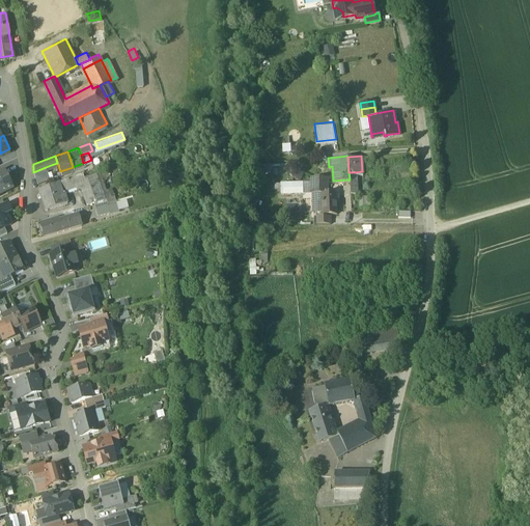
[(0,189),(11,184),(3,166),(0,168),(0,189)]
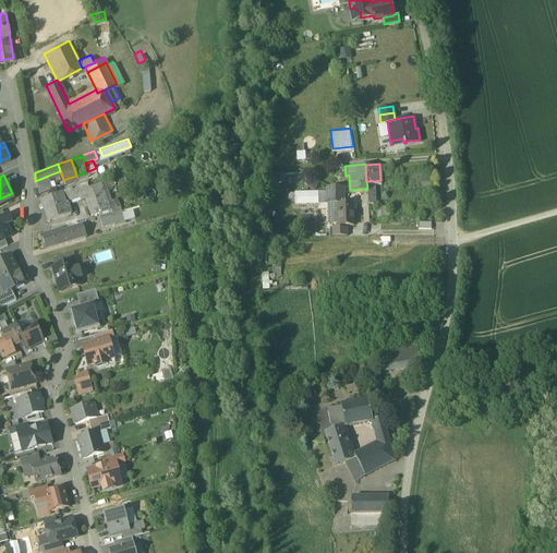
[(108,176),(99,179),(107,200),(99,202),(100,207),(108,205),(110,213),(112,212),(111,209),(121,207),(117,194),(111,196),(106,184),(110,182),(108,176)]
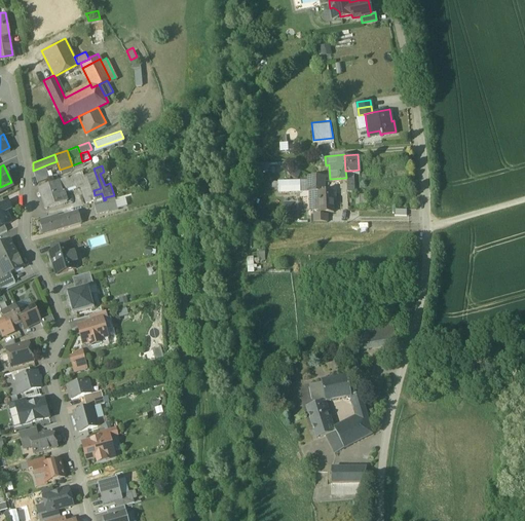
[(34,173),(36,179),(48,175),(45,169),(34,173)]
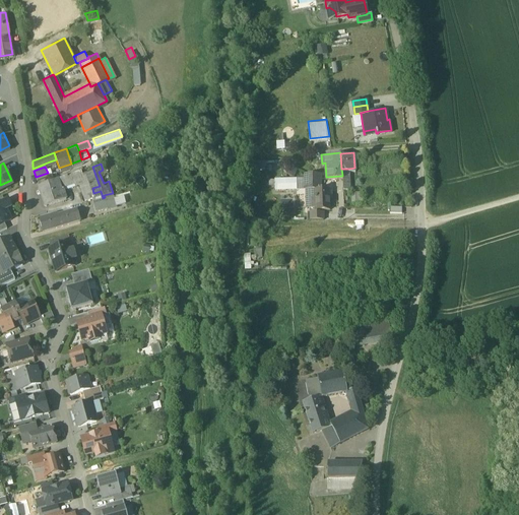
[(83,167),(75,169),(78,178),(78,181),(82,191),(92,188),(100,186),(92,167),(84,170),(83,167)]
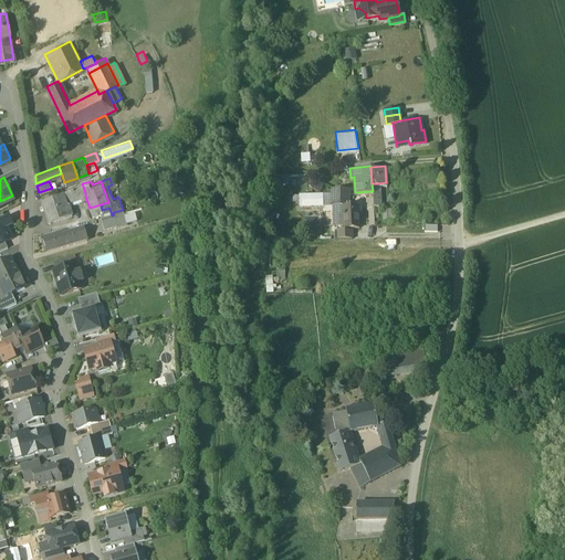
[(82,194),(85,193),(82,183),(40,198),(48,219),(70,211),(66,201),(64,202),(63,197),(67,194),(69,199),(82,194)]
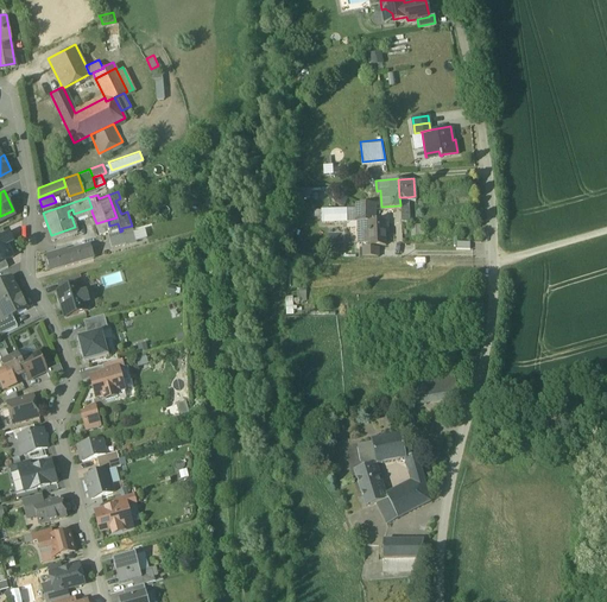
[(374,216),(374,209),(366,208),(366,207),(361,207),(361,200),(355,200),(355,204),(355,215),(374,216)]
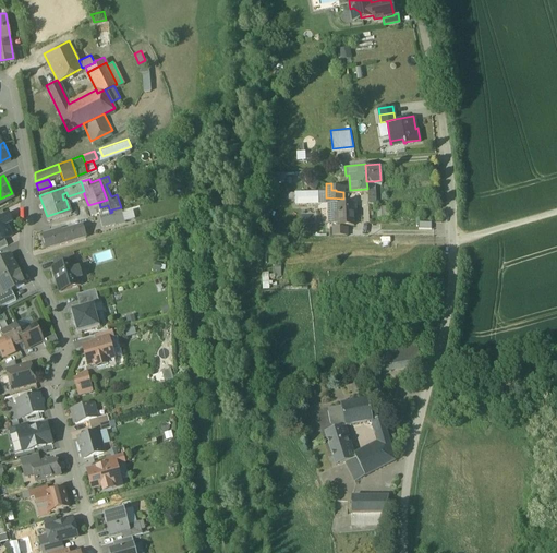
[(289,189),(289,202),(326,201),(326,197),(326,188),(289,189)]
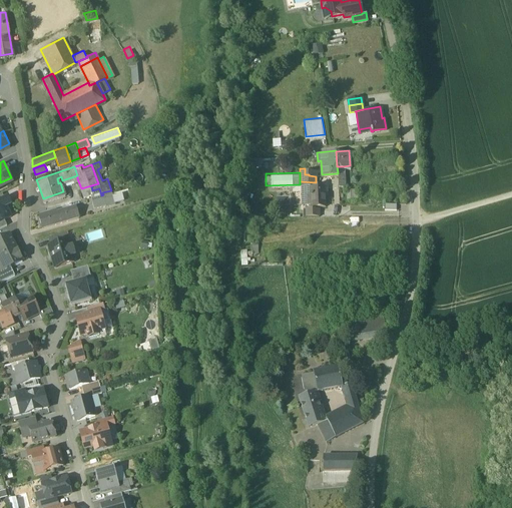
[(81,188),(83,194),(86,193),(92,190),(91,185),(81,188)]
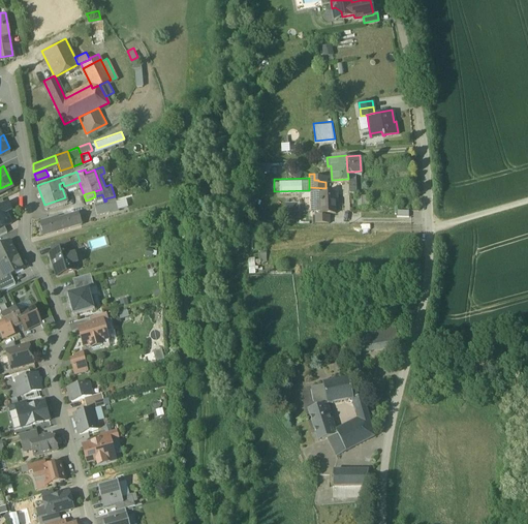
[(311,206),(320,206),(320,191),(311,191),(311,206)]
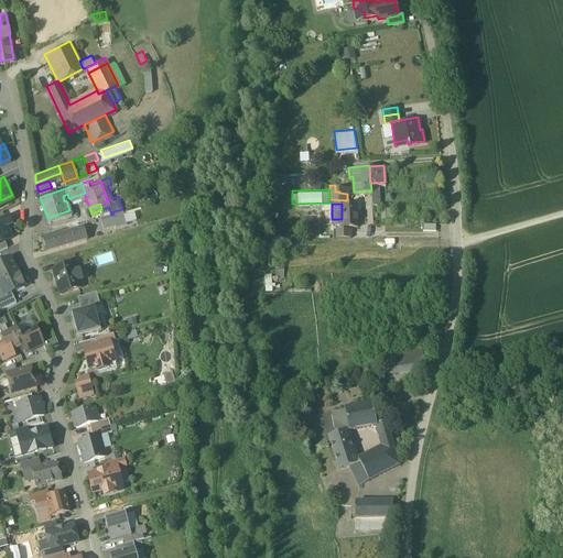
[(342,223),(352,223),(352,204),(342,204),(342,219),(342,223)]
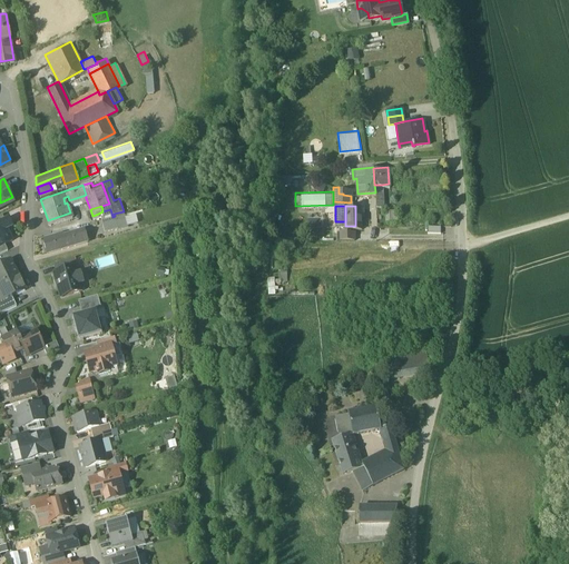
[(384,219),(396,219),(396,208),(384,208),(384,219)]
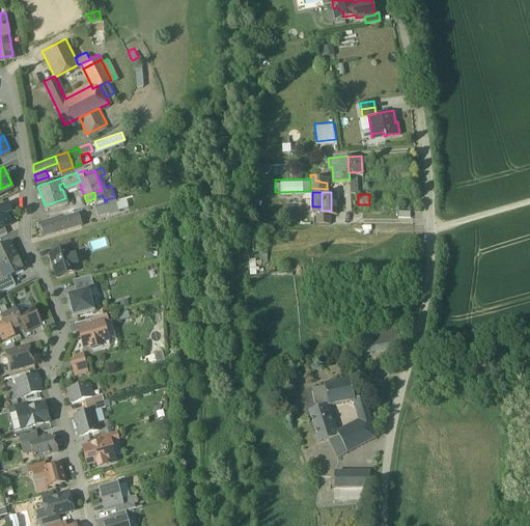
[(108,209),(105,202),(103,195),(95,197),(89,200),(91,206),(94,214),(108,209)]
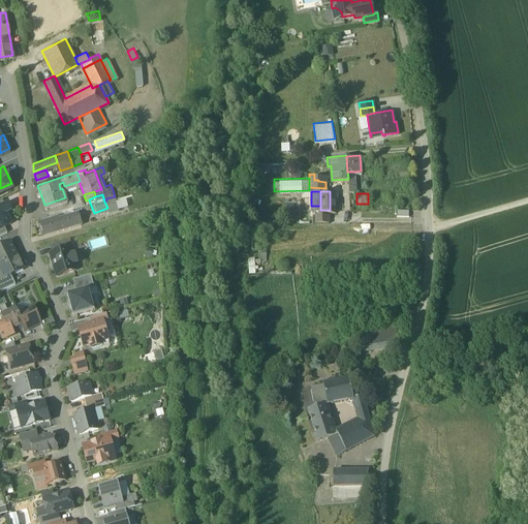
[(106,201),(104,202),(107,208),(109,211),(118,208),(118,207),(115,198),(115,196),(105,198),(106,201)]
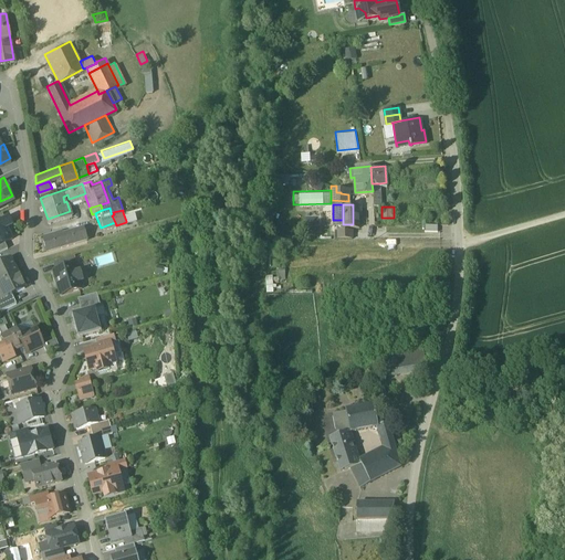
[(134,210),(123,212),(126,221),(136,218),(134,210)]
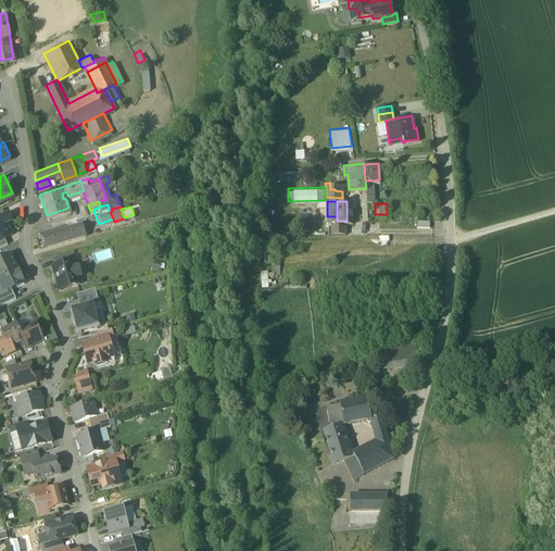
[(0,236),(3,235),(11,230),(5,220),(11,217),(7,210),(4,211),(0,213),(0,236)]
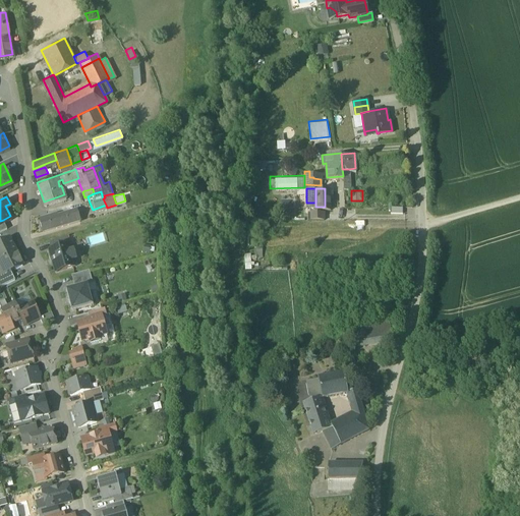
[(75,208),(67,210),(45,216),(47,225),(69,219),(77,217),(75,208)]
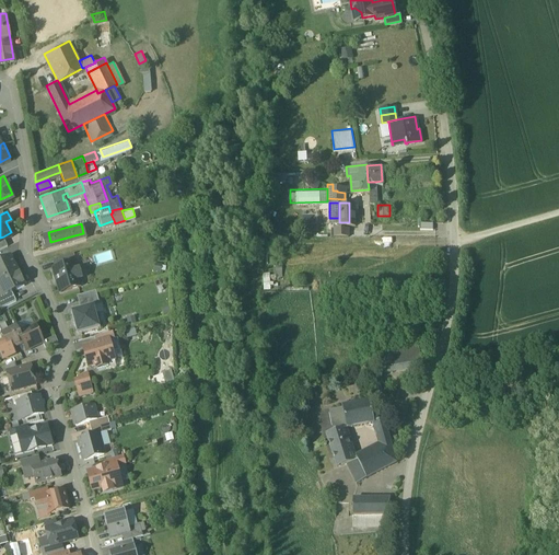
[(0,275),(16,267),(9,252),(0,256),(0,275)]
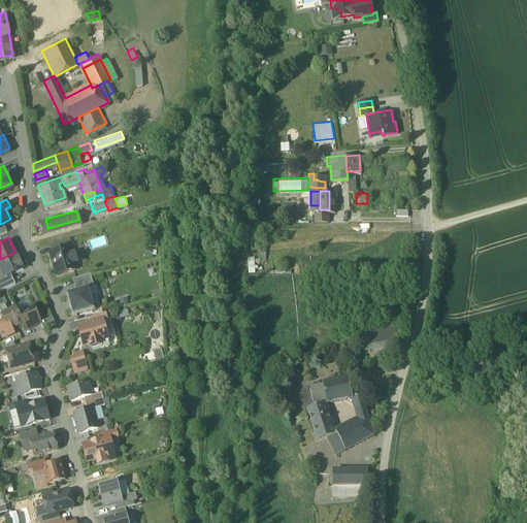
[(47,241),(50,249),(59,247),(57,238),(47,241)]
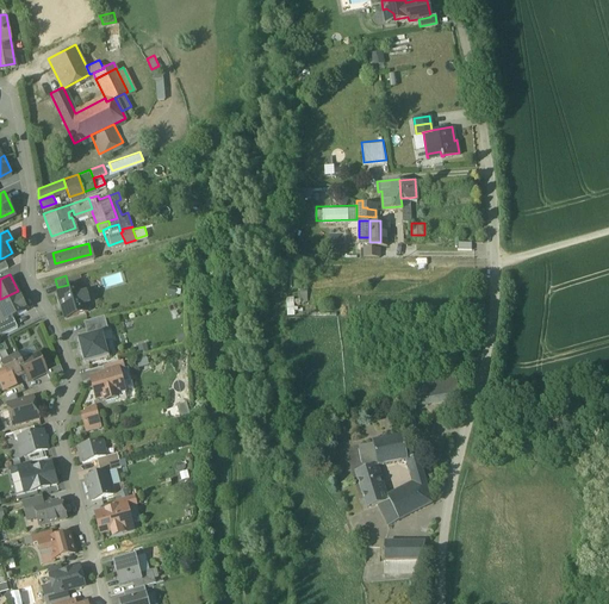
[(57,287),(64,315),(87,307),(85,299),(87,298),(85,288),(82,290),(79,291),(76,282),(80,282),(80,281),(75,282),(68,285),(57,287)]
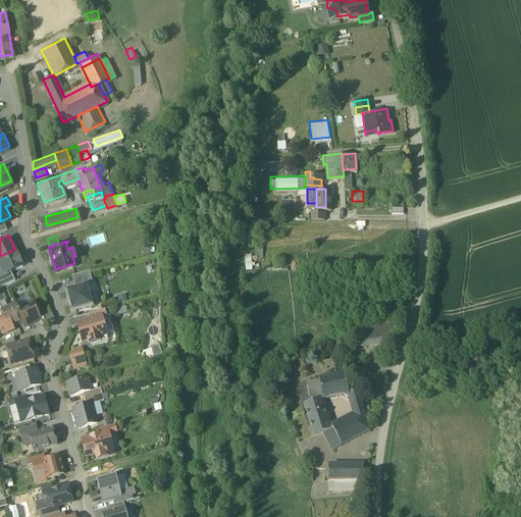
[(21,262),(15,249),(0,256),(0,267),(2,271),(3,271),(10,268),(21,262)]
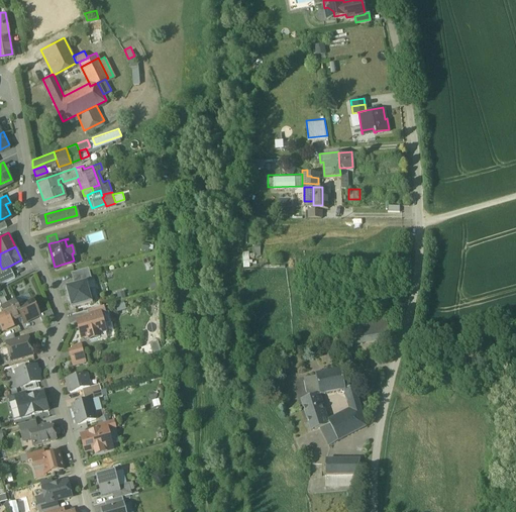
[(0,281),(14,274),(10,266),(3,269),(2,269),(0,270),(0,281)]
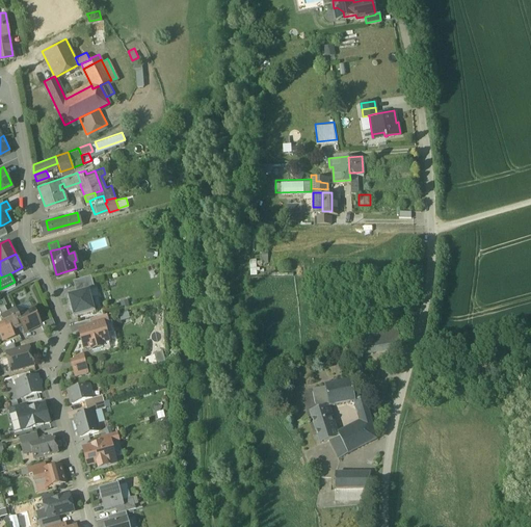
[(72,278),(76,290),(88,287),(94,286),(90,273),(72,278)]
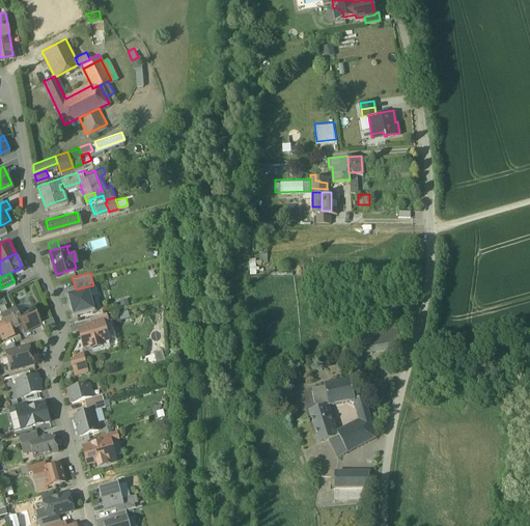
[(66,292),(73,313),(94,308),(88,286),(76,289),(66,292)]
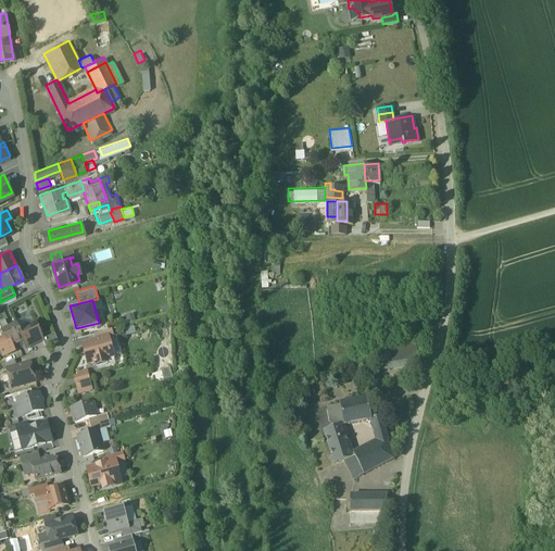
[(169,308),(167,300),(160,302),(161,310),(169,308)]
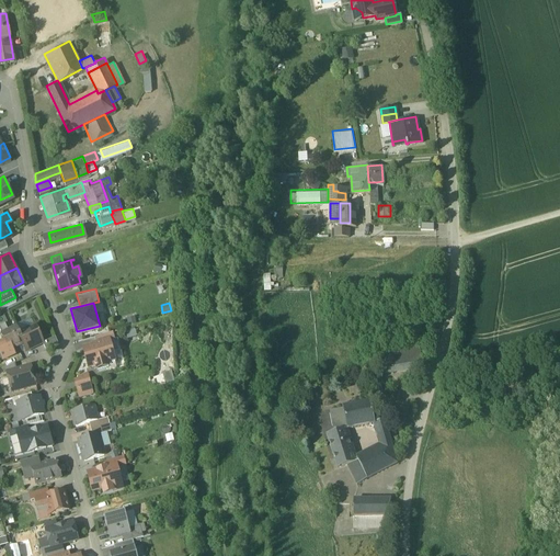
[(136,320),(134,313),(126,315),(128,322),(136,320)]
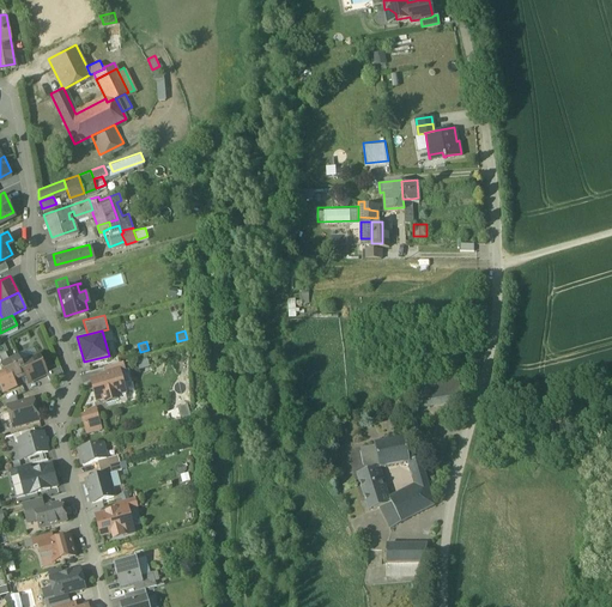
[(37,351),(19,359),(25,371),(24,371),(28,378),(46,370),(37,351)]
